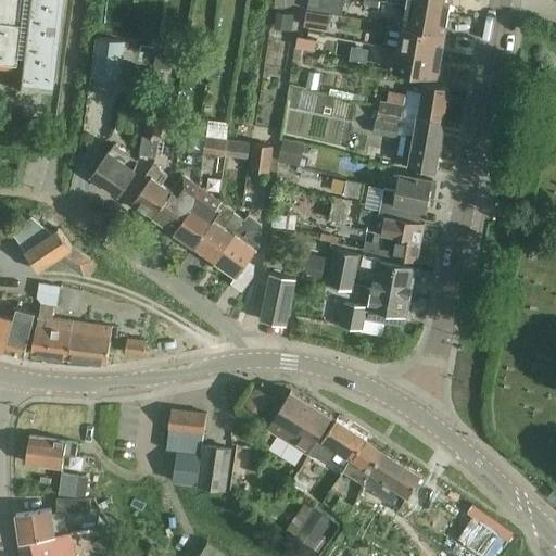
[(0,0),(0,62),(17,65),(19,55),(25,57),(21,91),(22,91),(23,84),(53,87),(63,0),(0,0)]
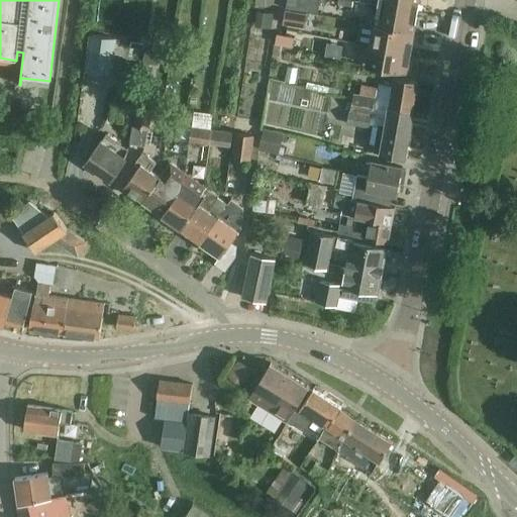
[(419,0),(378,0),(378,4),(417,12),(419,0)]
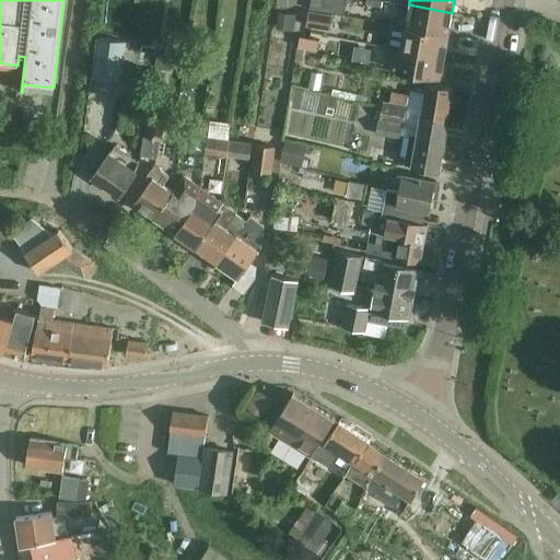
[(452,13),(409,4),(405,26),(448,35),(448,34),(452,13)]
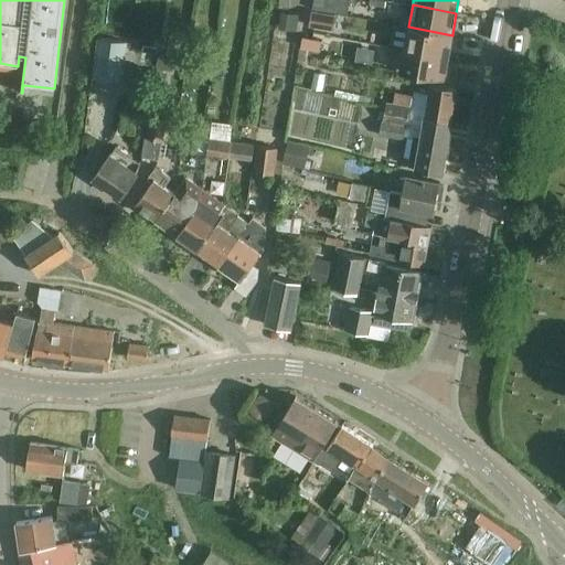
[(331,30),(334,16),(311,11),(309,25),(331,30)]
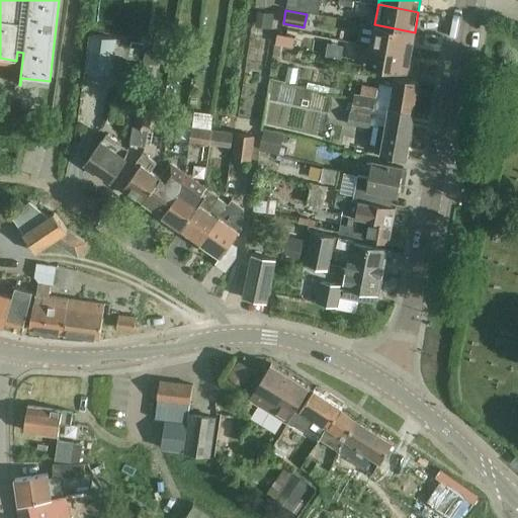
[(415,32),(374,24),(370,46),(411,53),(415,32)]
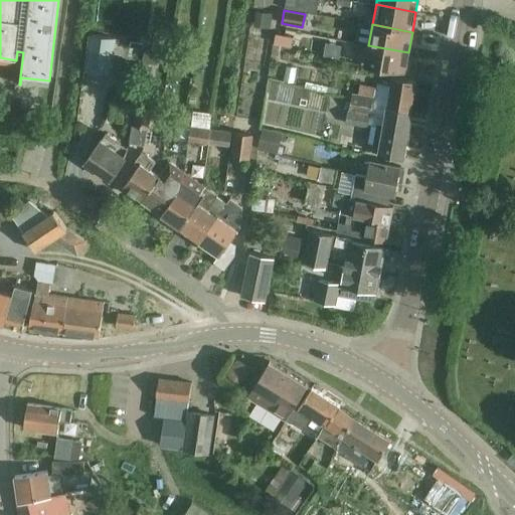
[(274,42),(292,46),(294,36),(276,33),(274,42)]
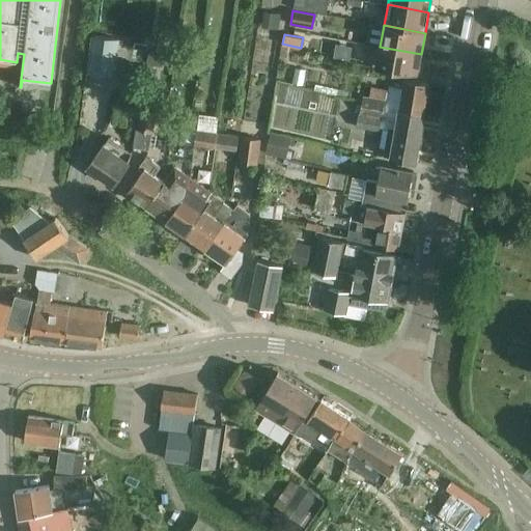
[(92,35),(87,73),(114,77),(119,38),(92,35)]
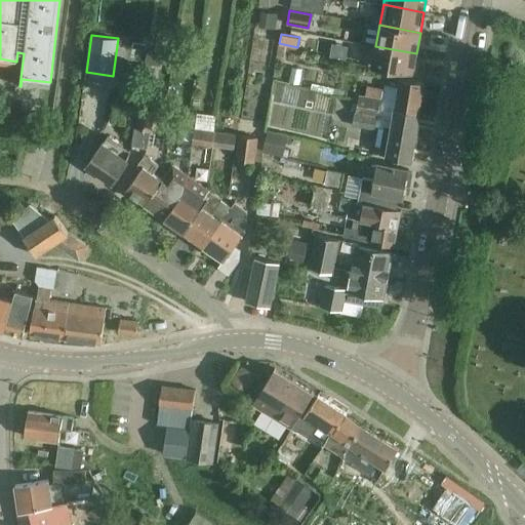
[(413,74),(416,53),(375,46),(372,66),(413,74)]
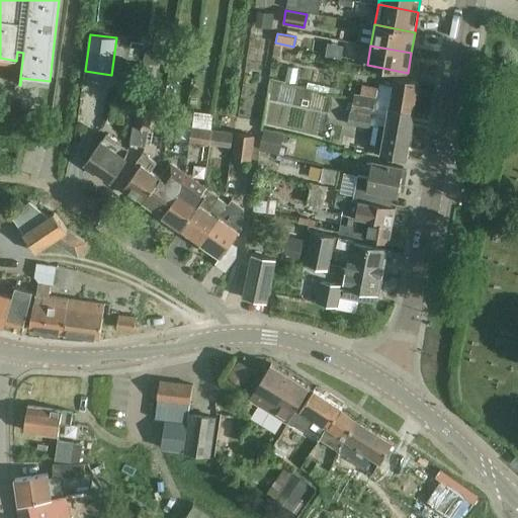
[(353,96),(351,111),(386,116),(389,106),(414,112),(414,111),(413,111),(418,81),(396,76),(396,77),(382,75),(381,83),(378,82),(377,85),(360,82),(358,97),(353,96)]
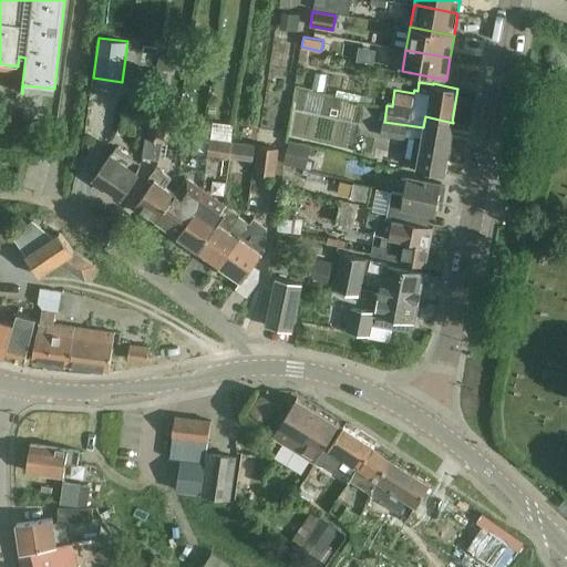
[(160,161),(167,120),(152,116),(147,137),(145,137),(142,157),(160,161)]
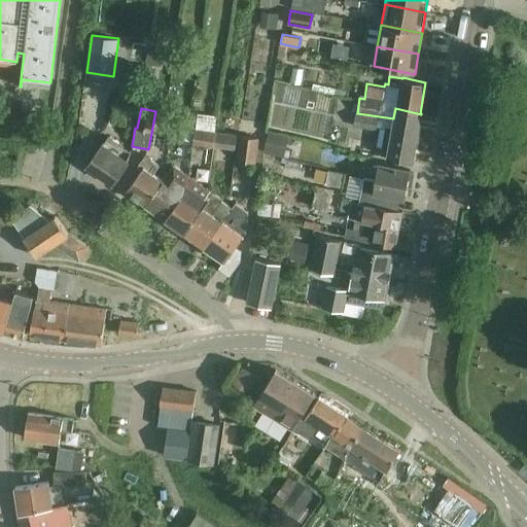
[(393,118),(357,113),(355,112),(353,126),(376,130),(377,128),(384,130),(380,155),(413,162),(421,114),(395,108),(393,118)]
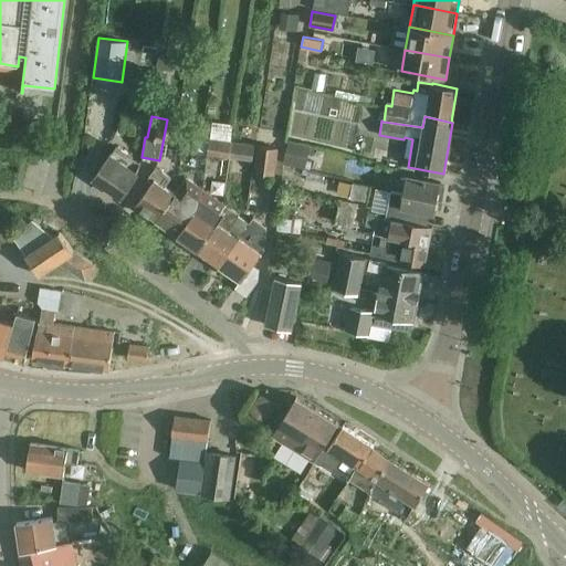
[(203,149),(206,137),(184,133),(182,146),(203,149)]
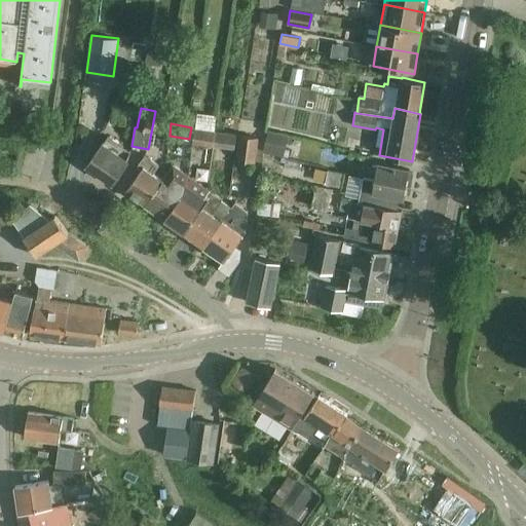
[(192,144),(214,147),(216,133),(194,129),(192,144)]
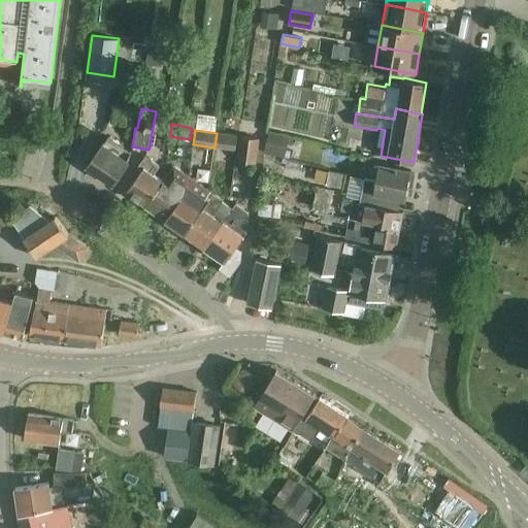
[(238,136),(217,133),(215,147),(236,151),(238,136)]
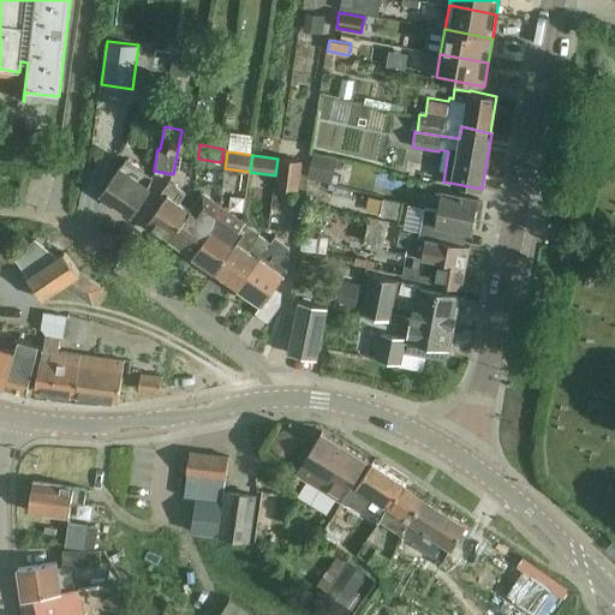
[(308,177),(332,183),(336,160),(314,155),(308,177)]
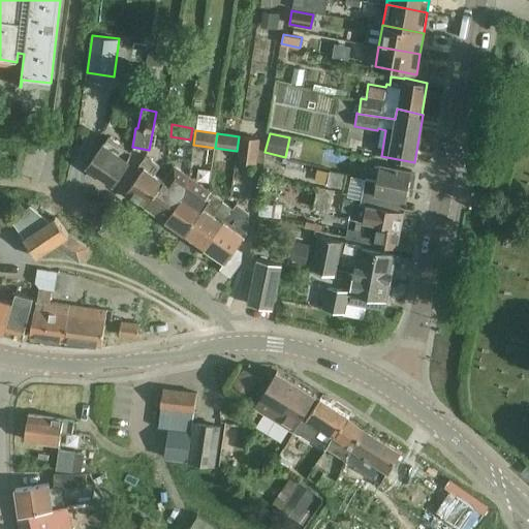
[(131,153),(109,136),(87,166),(88,166),(99,174),(97,177),(109,184),(111,182),(113,183),(113,184),(126,165),(131,153)]
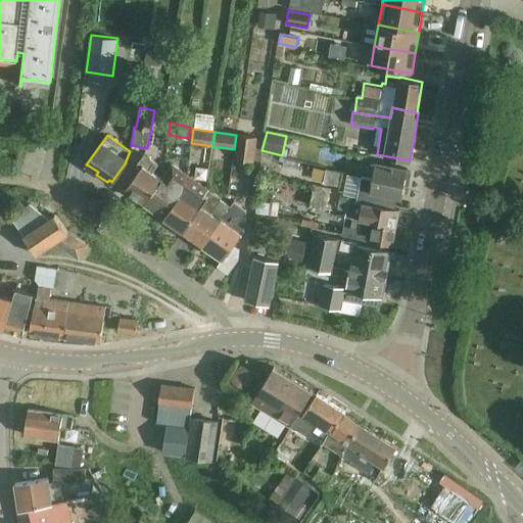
[(254,162),(257,138),(239,135),(235,159),(254,162)]
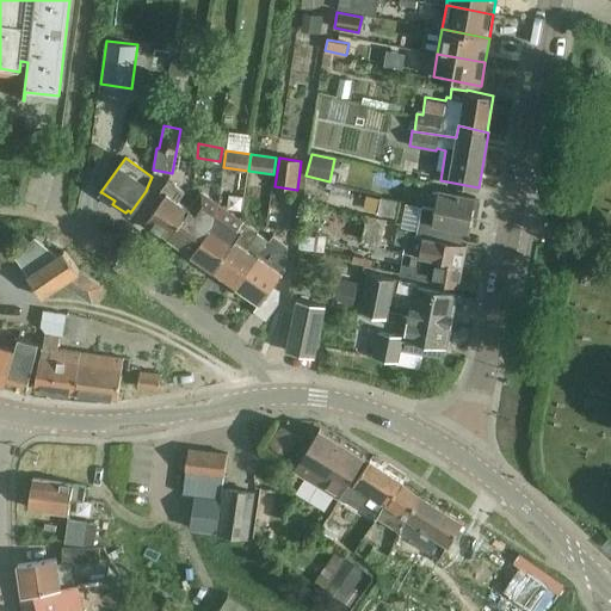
[(146,222),(168,239),(189,209),(178,201),(184,192),(167,180),(159,191),(165,195),(146,222)]
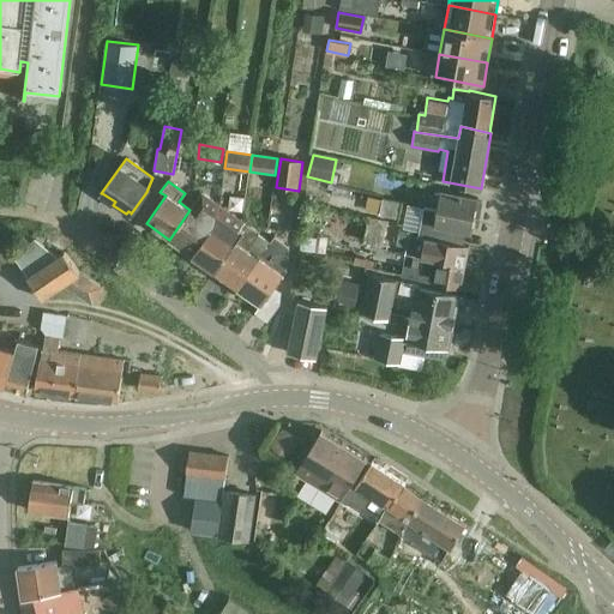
[(408,188),(409,202),(427,202),(426,188),(408,188)]
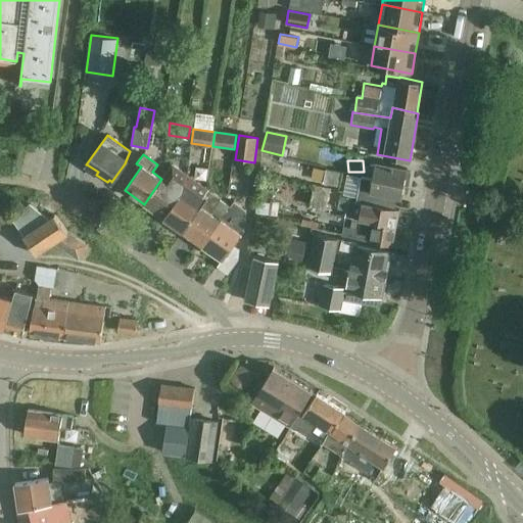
[(355,200),(386,206),(389,195),(401,197),(403,184),(408,185),(411,172),(407,171),(407,169),(375,162),(371,179),(361,177),(355,200)]
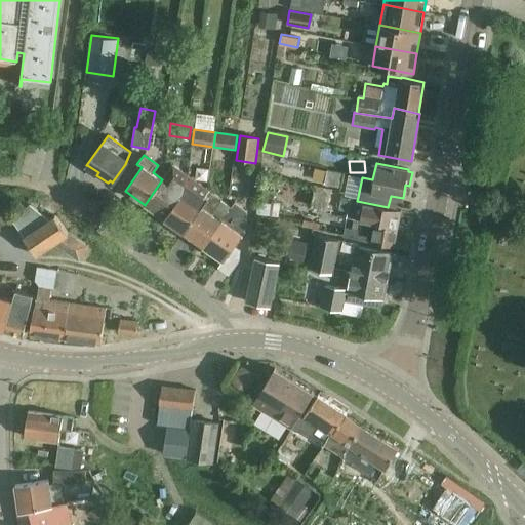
[(164,218),(193,179),(172,165),(162,179),(145,205),(163,218),(164,218)]
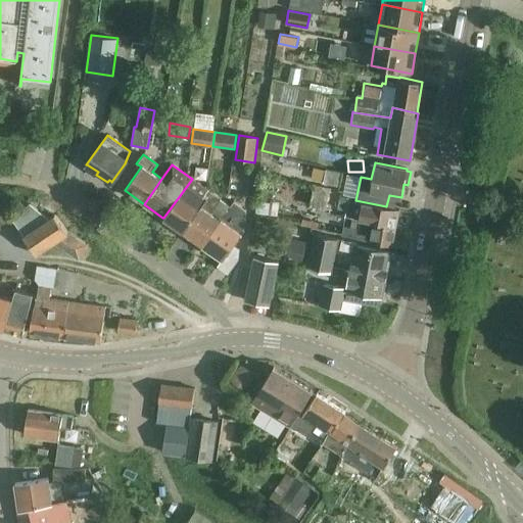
[(339,187),(342,173),(326,170),(323,184),(339,187)]
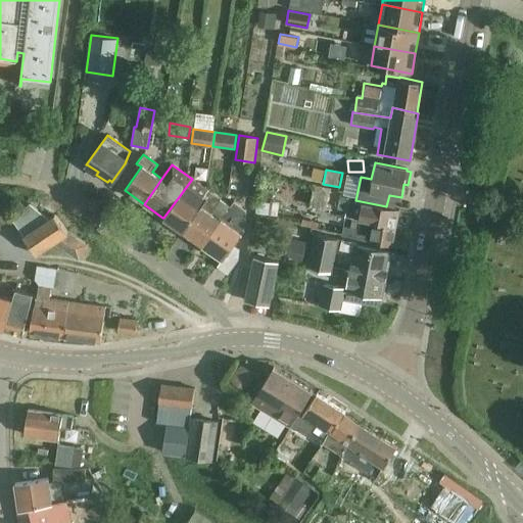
[(163,218),(183,231),(210,192),(207,190),(192,179),(163,218)]
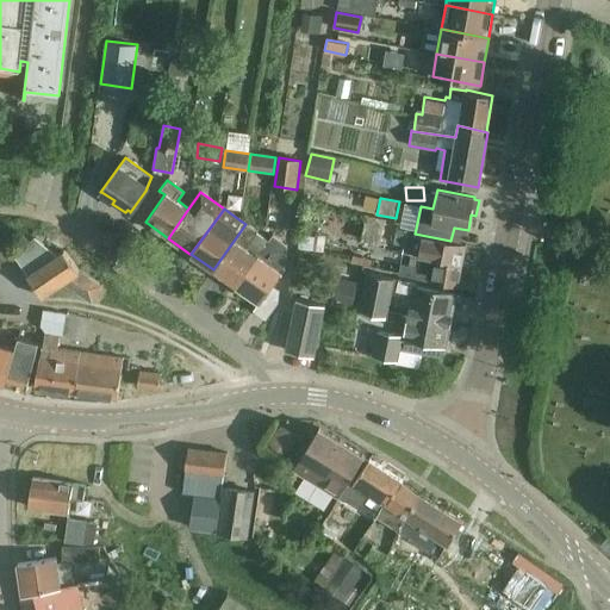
[(366,218),(361,241),(380,244),(385,222),(366,218)]
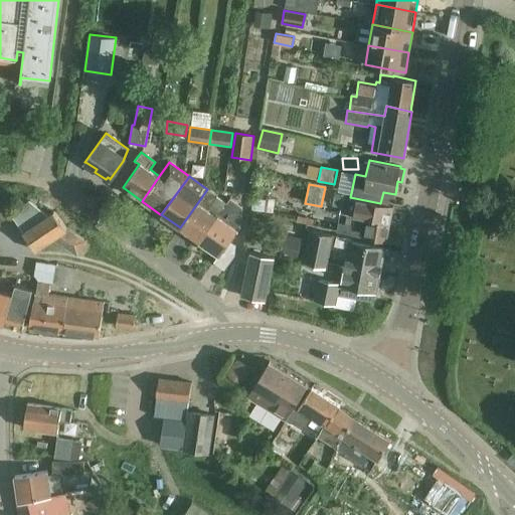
[(273,188),(272,202),(293,203),(294,189),(273,188)]
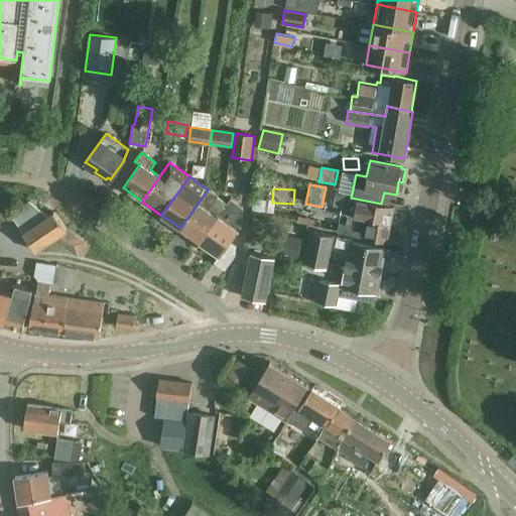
[(200,242),(227,204),(217,197),(218,196),(208,189),(180,228),(200,242)]
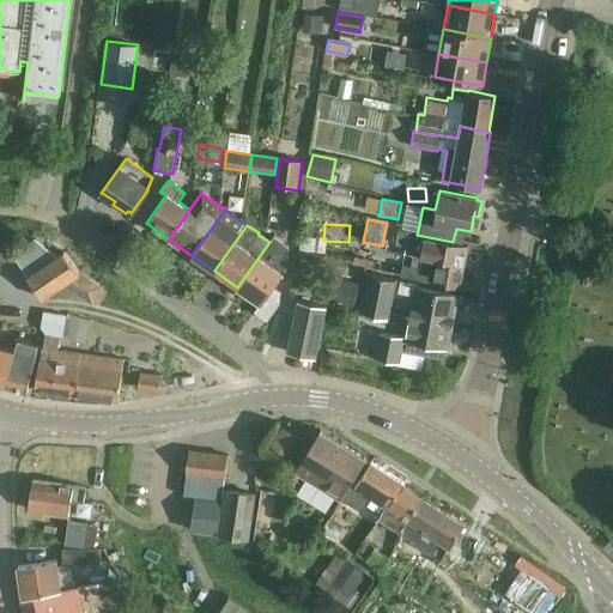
[(425,256),(425,259),(438,261),(437,262),(463,267),(468,244),(453,242),(417,235),(400,231),(398,242),(407,244),(406,253),(425,256)]
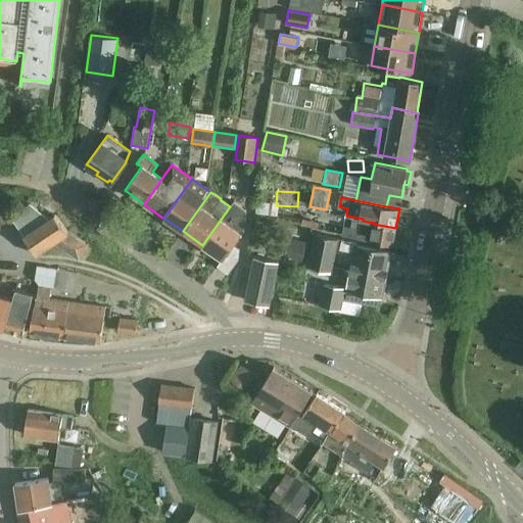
[(233,201),(230,206),(202,245),(223,259),(243,230),(245,210),(233,201)]
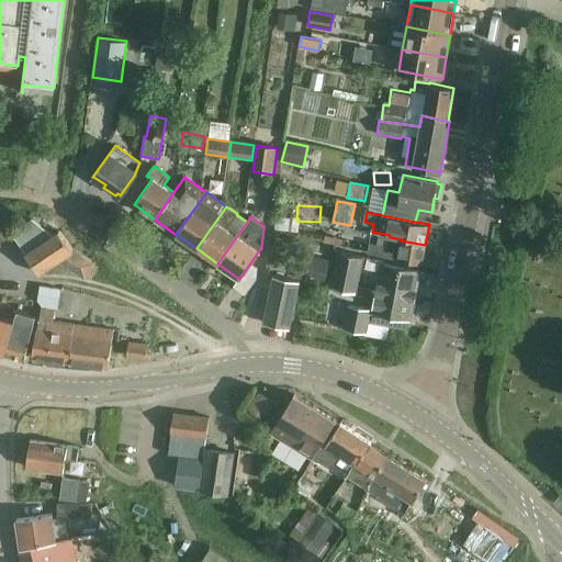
[(34,218),(32,220),(12,234),(40,272),(58,261),(83,279),(93,263),(72,251),(58,231),(54,234),(34,218)]
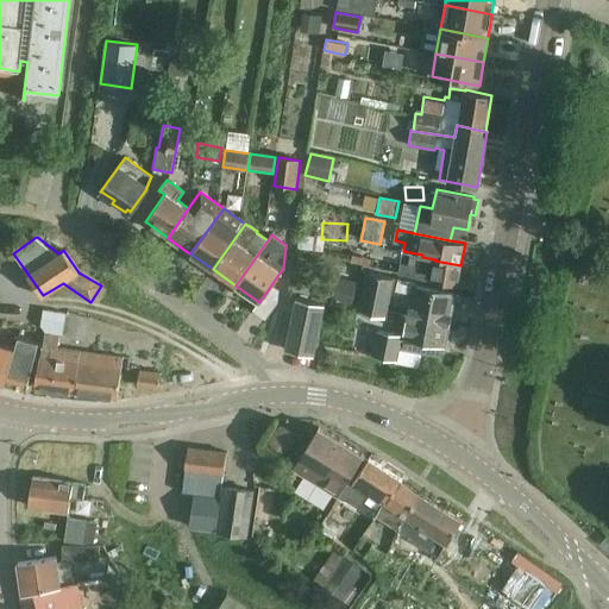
[(457,286),(460,265),(434,261),(435,259),(422,257),(420,267),(402,263),(400,274),(418,277),(418,278),(457,286)]
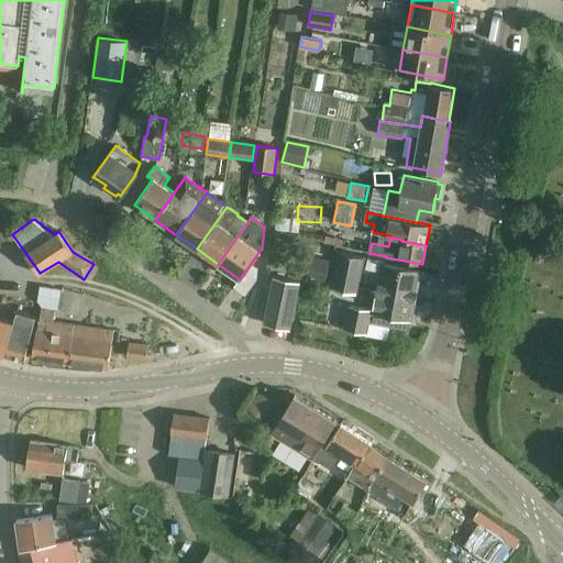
[(331,289),(356,295),(364,257),(339,253),(331,289)]
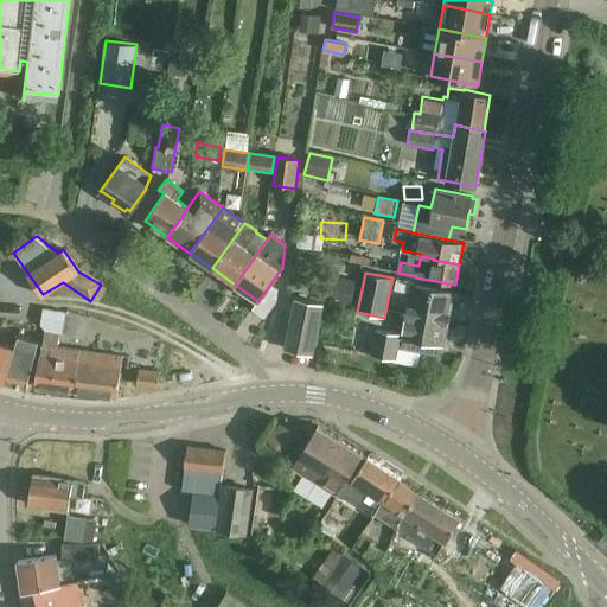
[(410,292),(407,314),(448,323),(453,293),(413,285),(414,281),(397,278),(394,289),(410,292)]
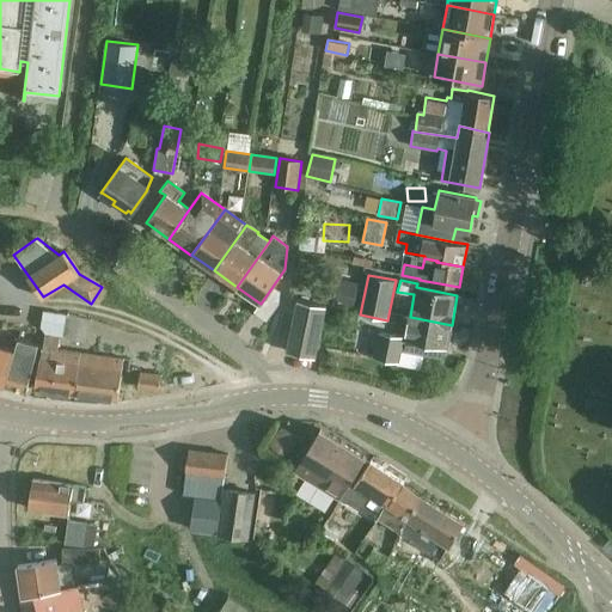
[(325,306),(298,300),(287,352),(314,357),(325,306)]
